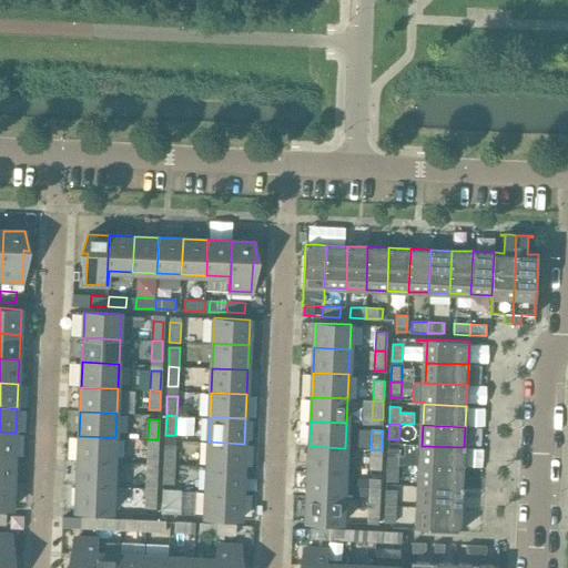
[(0,432),(0,457),(14,458),(16,433),(0,432)]
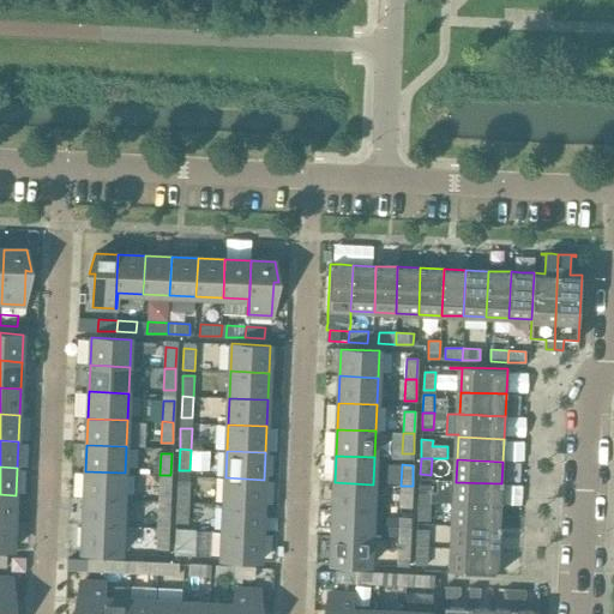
[(85,471),(84,498),(124,500),(125,473),(85,471)]
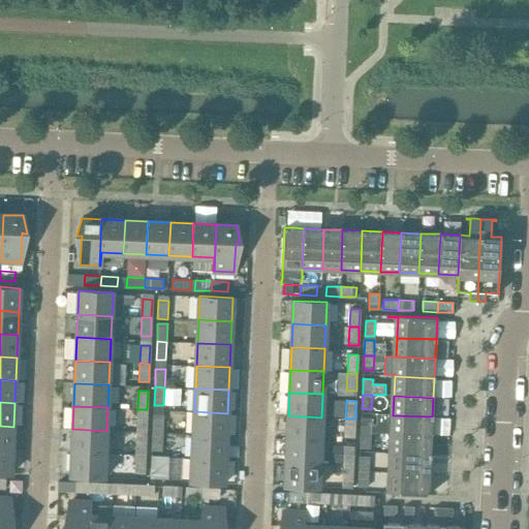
[(147,409),(137,409),(136,427),(147,428),(147,409)]
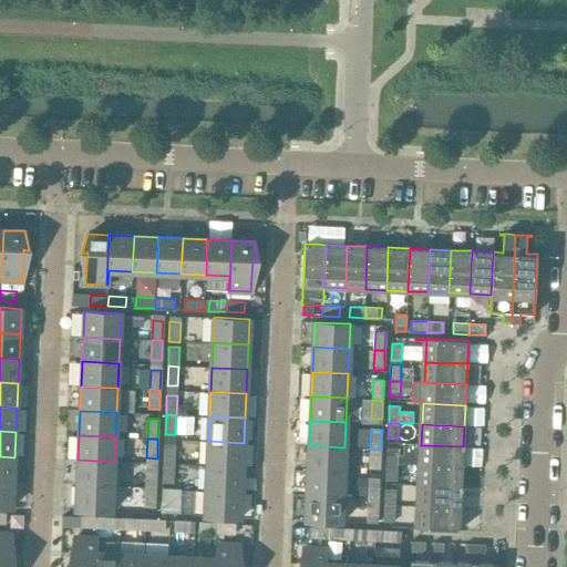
[(208,441),(207,465),(243,467),(244,443),(208,441)]
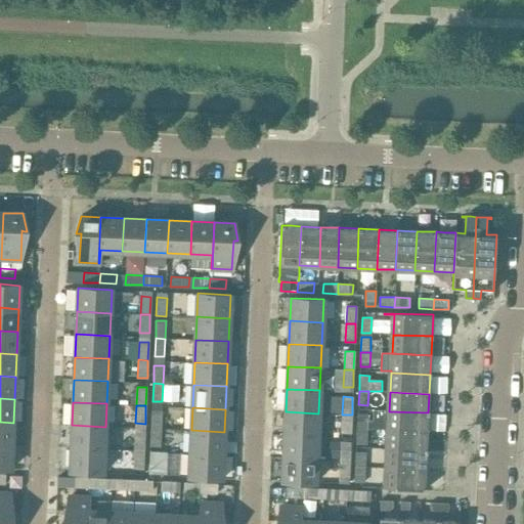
[(151,429),(161,429),(162,410),(151,410),(151,429)]
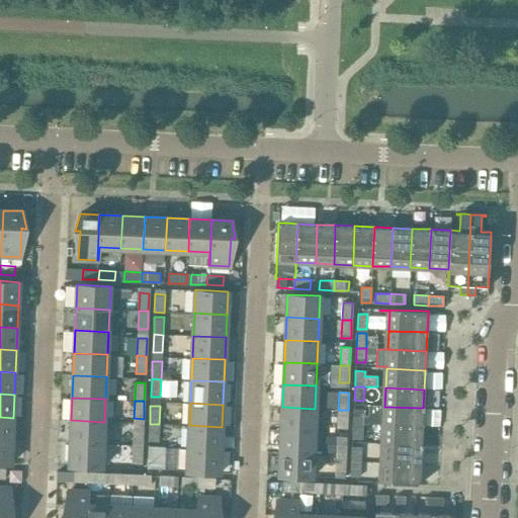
[(363,415),(362,424),(384,426),(423,427),(423,408),(384,407),(369,406),(368,415),(363,415)]
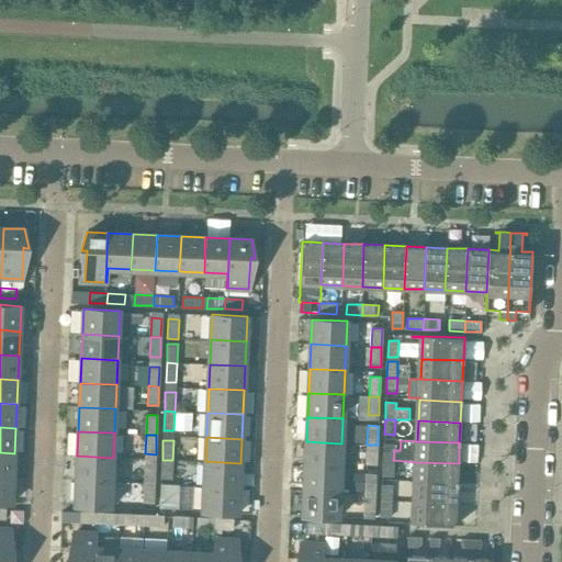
[(306,441),(305,465),(340,468),(341,444),(306,441)]
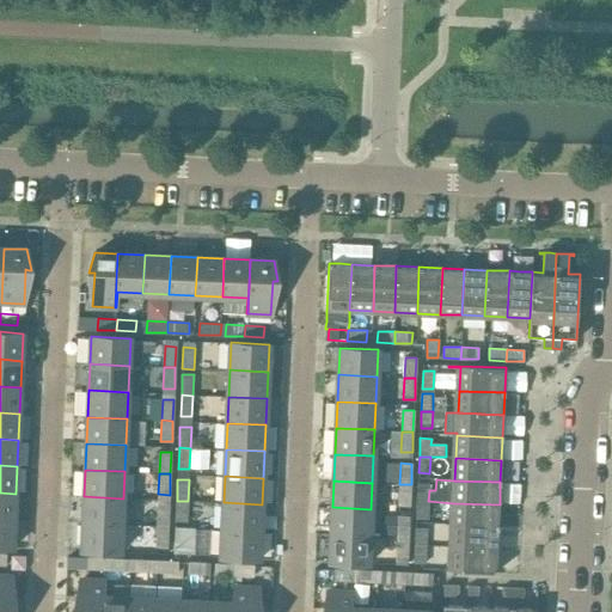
[(429,483),(418,483),(417,501),(428,501),(429,483)]
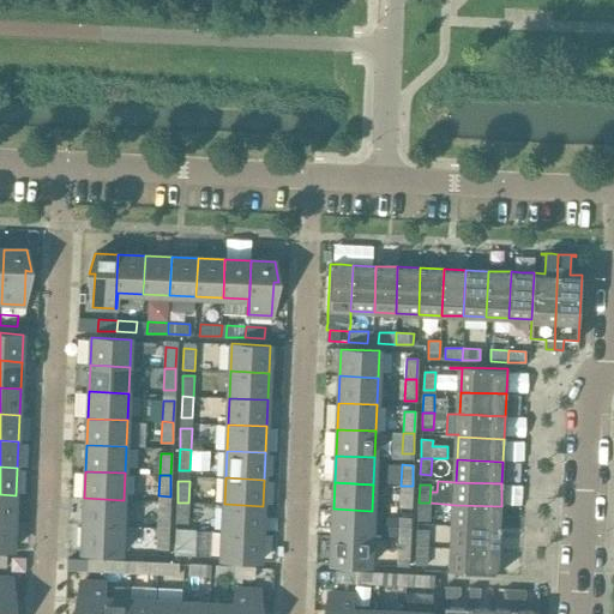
[(413,486),(401,486),(399,506),(411,507),(413,486)]
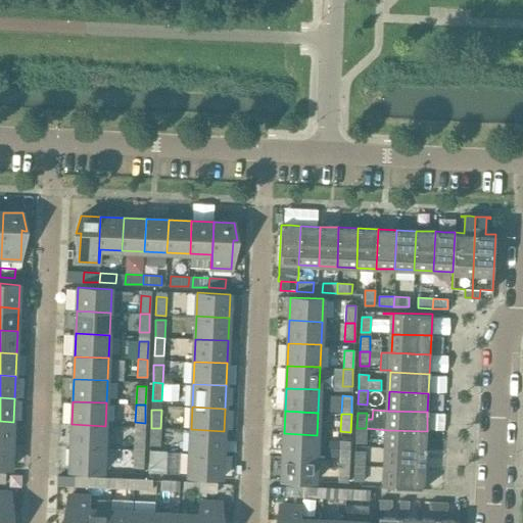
[(0,421),(0,443),(12,444),(13,422),(0,421)]
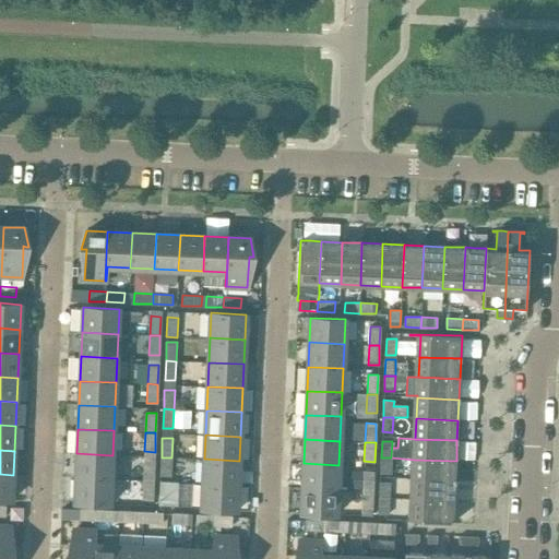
[(76,453),(75,477),(111,479),(113,455),(76,453)]
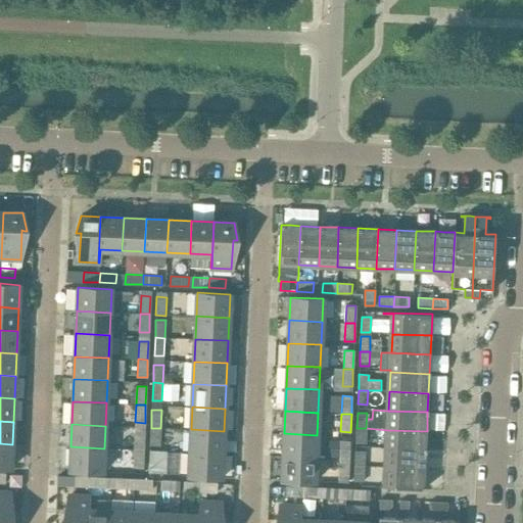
[(160,428),(151,428),(150,445),(159,446),(160,428)]
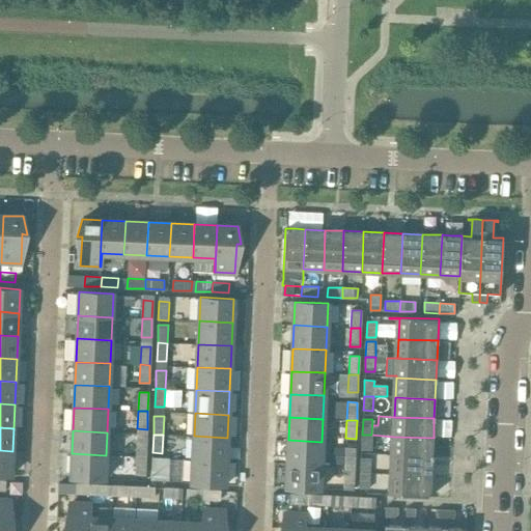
[(361,449),(371,449),(371,435),(362,435),(361,449)]
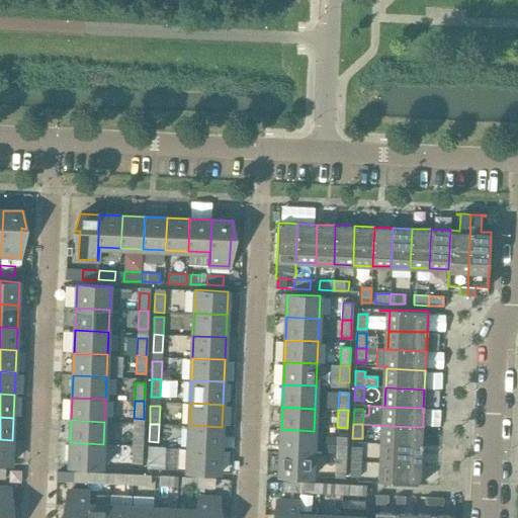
[(189,425),(188,447),(221,449),(222,427),(189,425)]
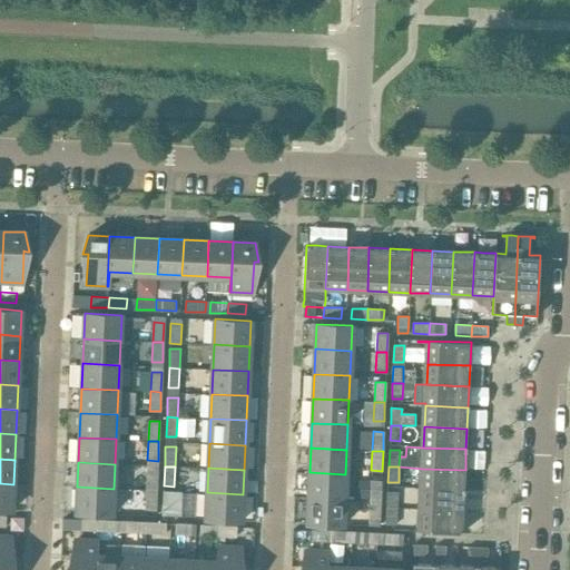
[(423,469),(422,489),(464,491),(465,470),(423,469)]
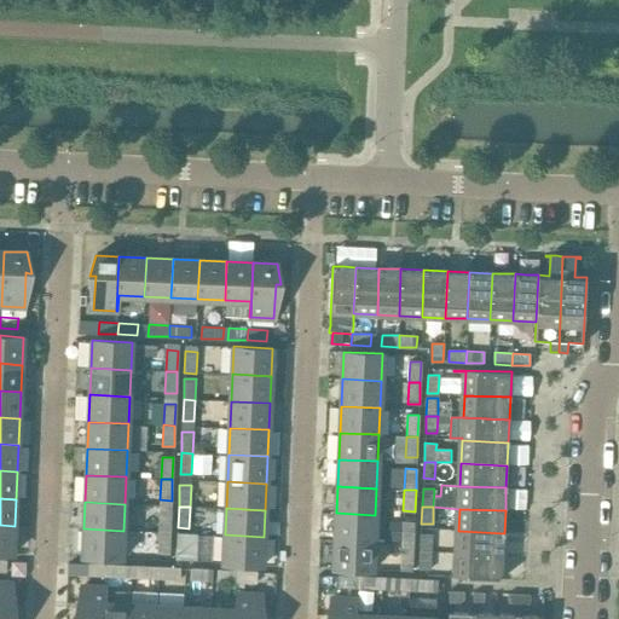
[(158,532),(171,533),(171,512),(160,512),(158,532)]
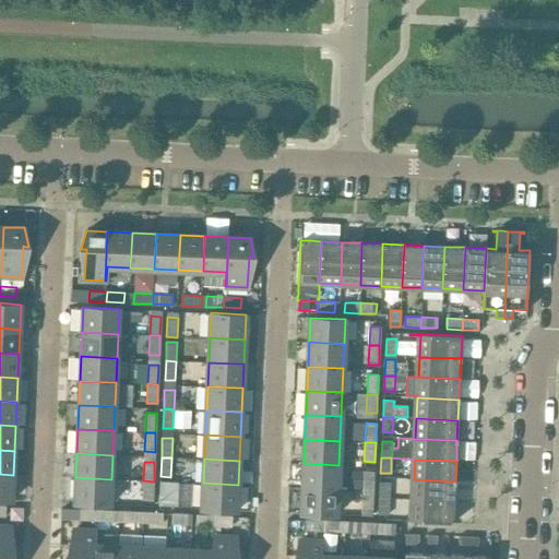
[(337,489),(339,465),(304,463),(302,487),(337,489)]
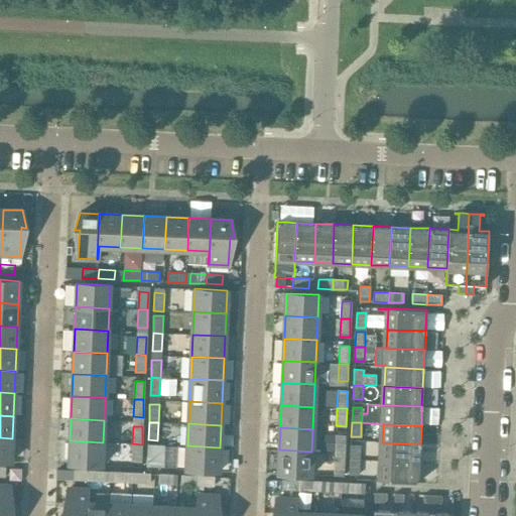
[(327,453),(335,453),(345,454),(345,435),(336,435),(336,439),(328,439),(327,453)]
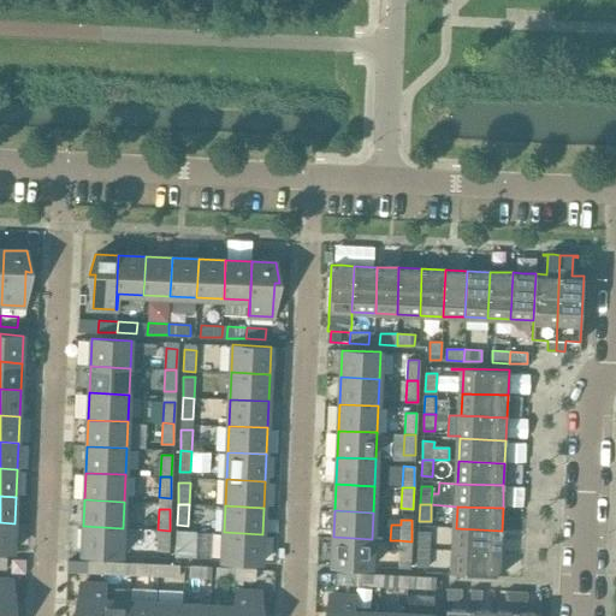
[(0,550),(13,551),(15,523),(0,522),(0,550)]
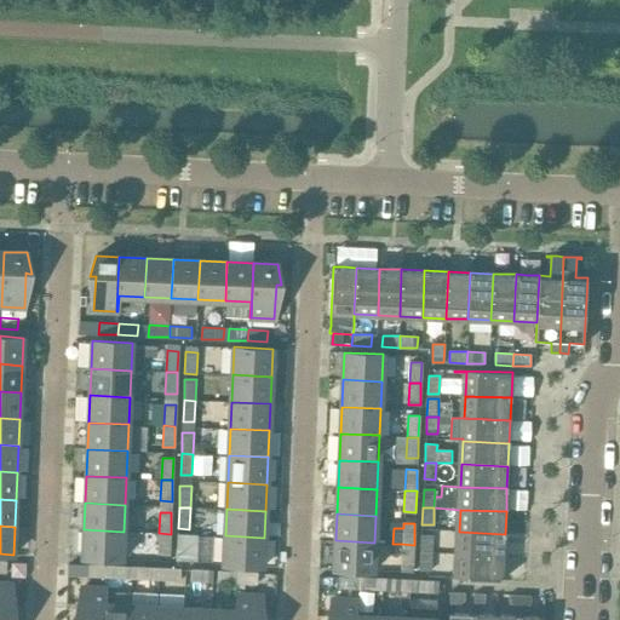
[(84,529),(82,557),(122,560),(124,532),(84,529)]
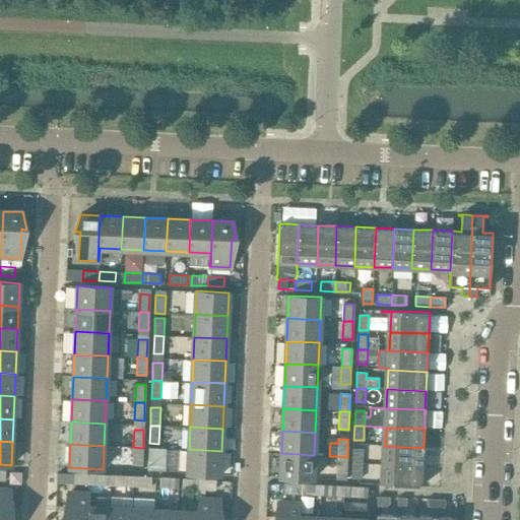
[(384,465),(423,467),(424,448),(385,446),(384,465)]
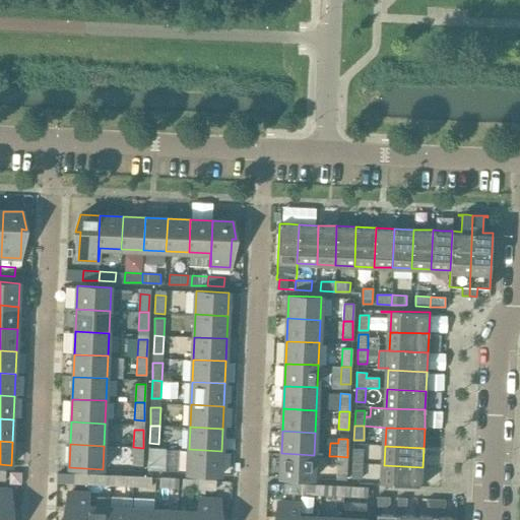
[(143,448),(133,447),(132,465),(142,465),(143,448)]
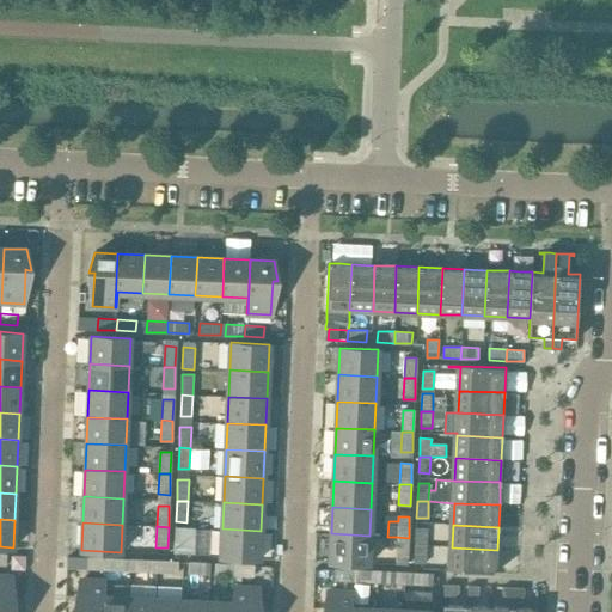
[(176,527),(175,548),(185,549),(187,527),(176,527)]
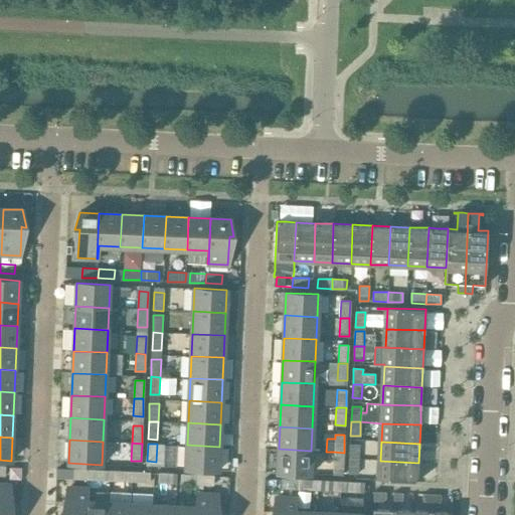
[(359,445),(350,444),(349,460),(359,460),(359,445)]
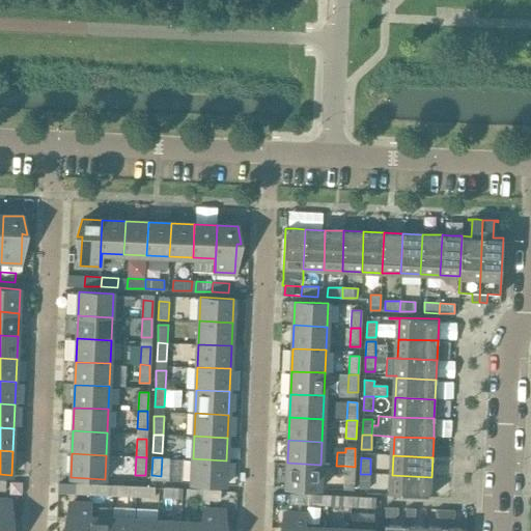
[(225,484),(226,460),(193,458),(191,483),(225,484)]
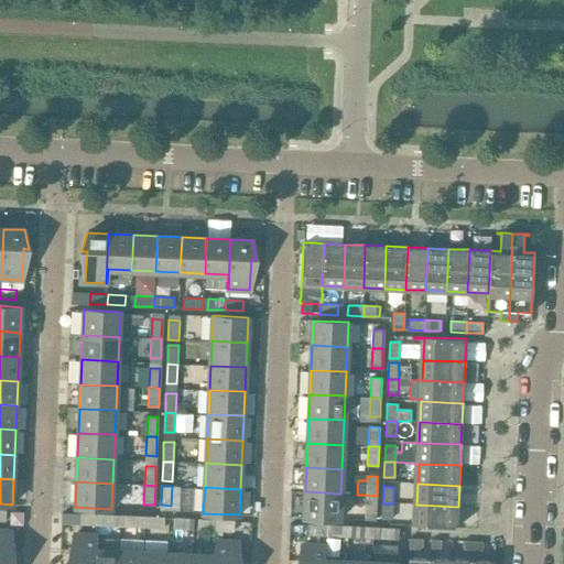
[(305,491),(304,518),(339,519),(340,494),(305,491)]
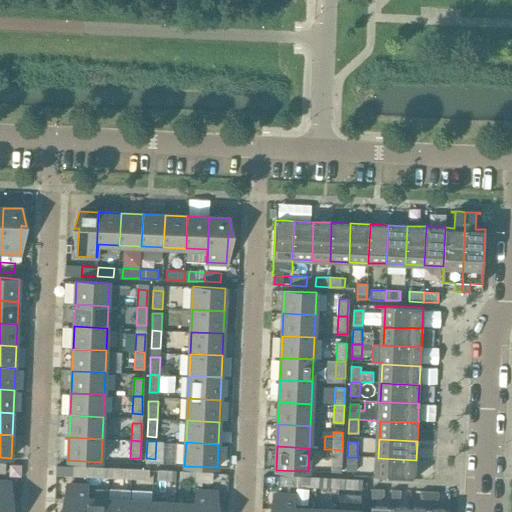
[(342,450),(332,449),(332,467),(341,467),(342,450)]
